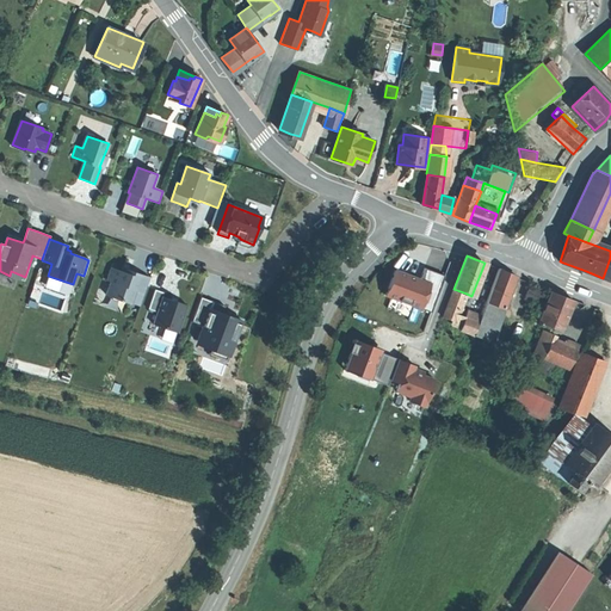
[(110,282),(105,295),(130,303),(135,290),(144,294),(149,278),(140,275),(131,271),(130,275),(121,272),(115,270),(111,267),(106,281),(110,282)]
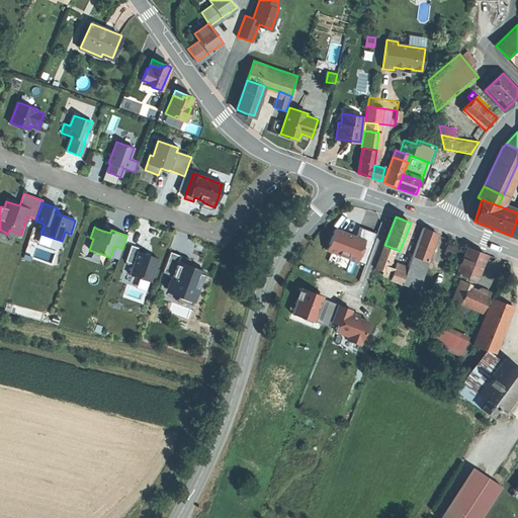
[(360,228),(358,235),(335,227),(328,250),(334,252),(331,261),(346,266),(349,258),(360,262),(370,231),(360,228)]
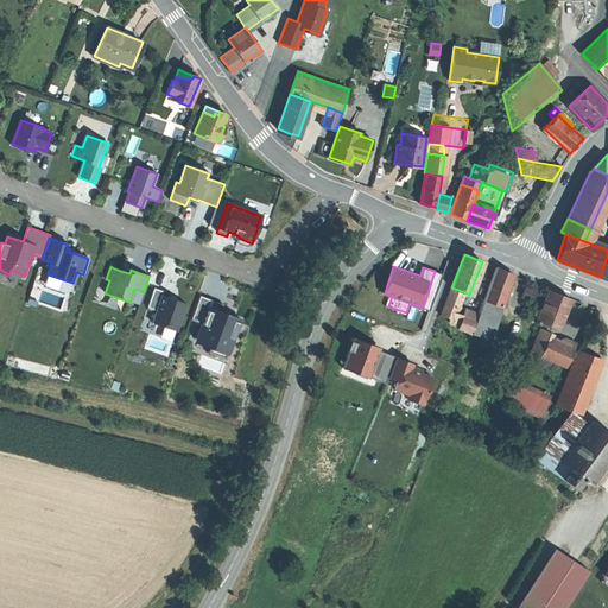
[(514,274),(498,267),(486,301),(502,306),(514,274)]
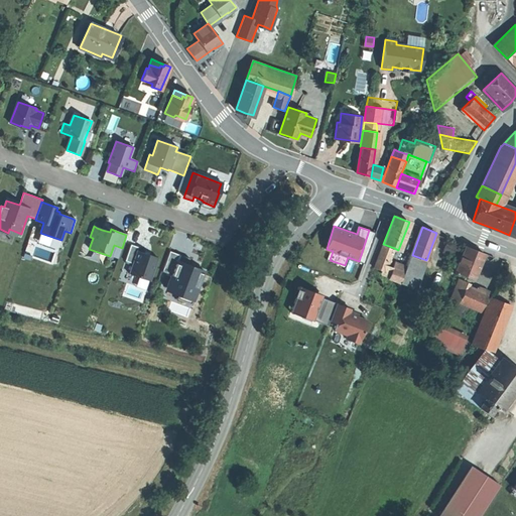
[(394,248),(383,244),(381,251),(391,255),(394,248)]
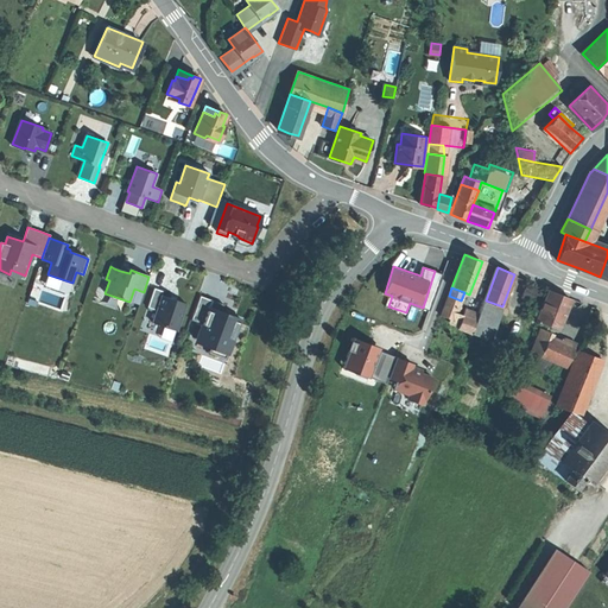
[(163,291),(154,289),(147,308),(156,311),(152,323),(176,331),(185,304),(182,303),(162,296),(163,291)]
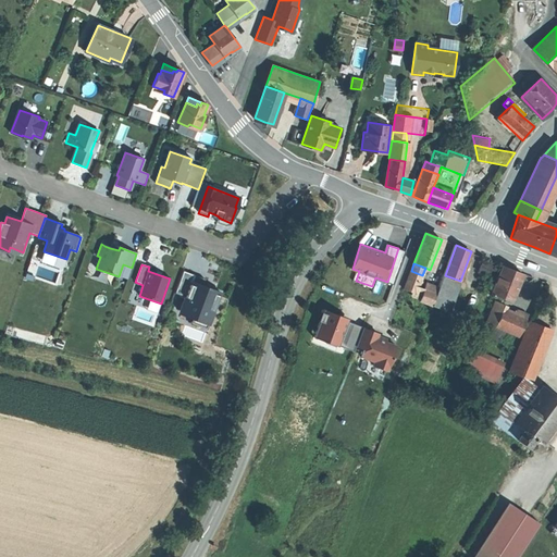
[(512,270),(503,265),(492,293),(511,301),(522,273),(512,270)]
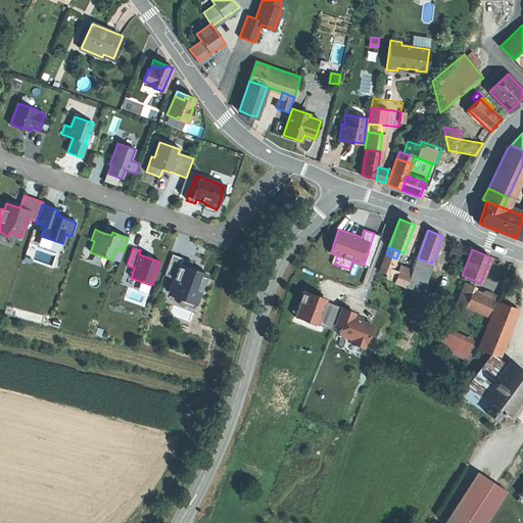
[(192,263),(172,254),(163,276),(174,280),(169,292),(182,297),(179,304),(193,310),(205,279),(188,272),(190,269),(192,263)]
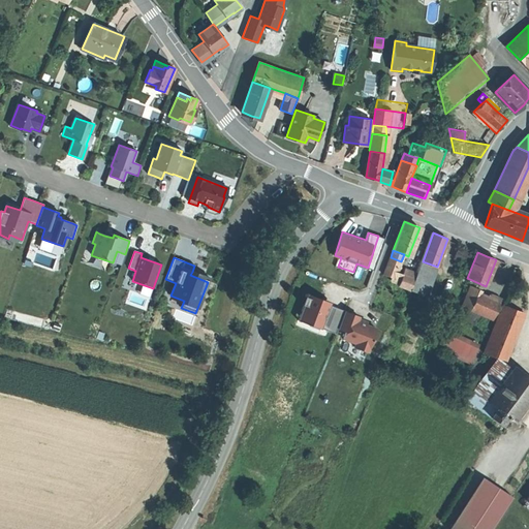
[(401,261),(391,257),(383,275),(393,278),(395,279),(401,261)]
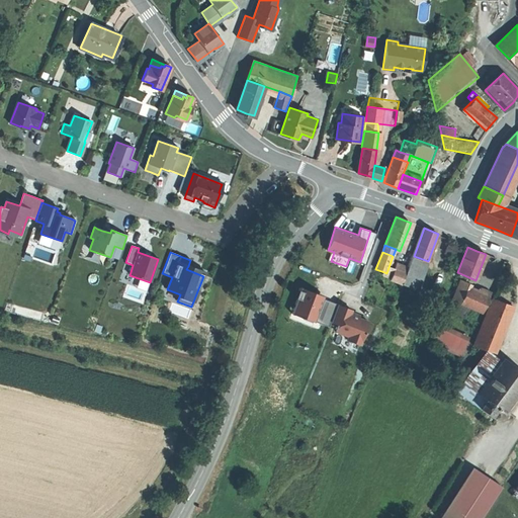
[(414,256),(413,256),(408,267),(406,273),(402,283),(417,289),(428,261),(414,256)]
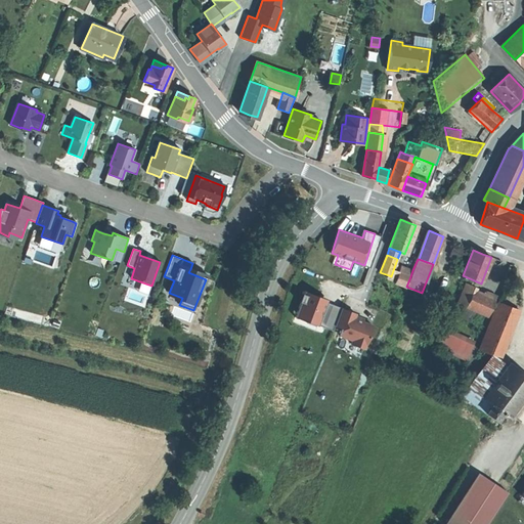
[(412,270),(401,266),(399,272),(410,276),(412,270)]
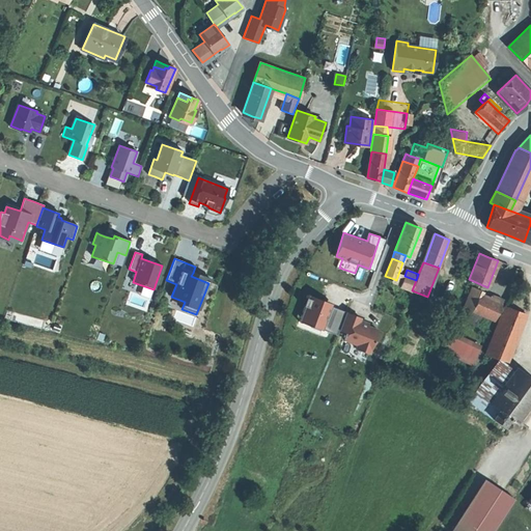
[(193,273),(191,276),(208,283),(210,279),(193,273)]
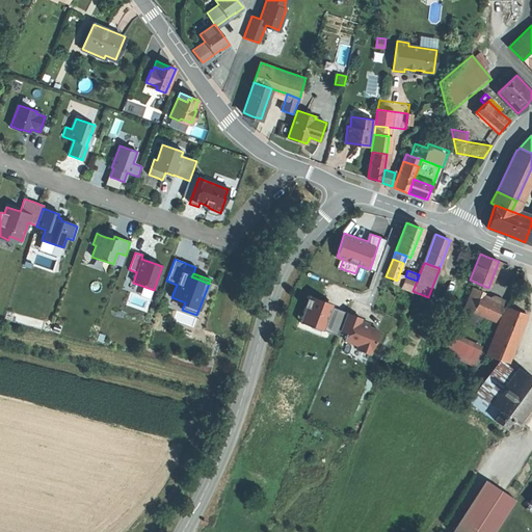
[(417,281),(405,276),(401,287),(413,291),(417,281)]
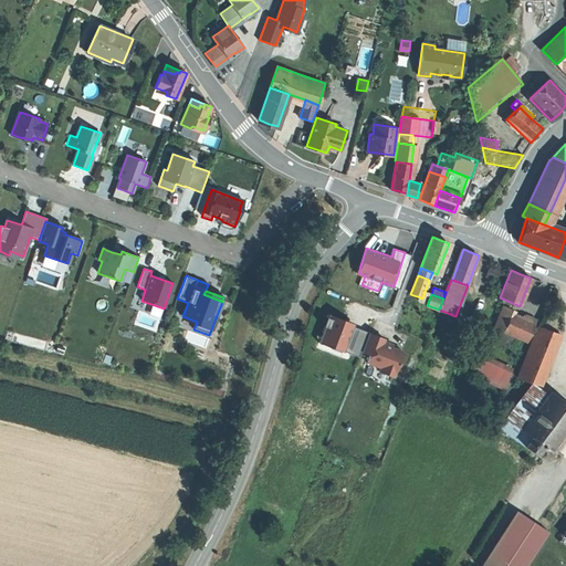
[(512,310),(503,305),(494,326),(503,331),(510,315),(512,310)]
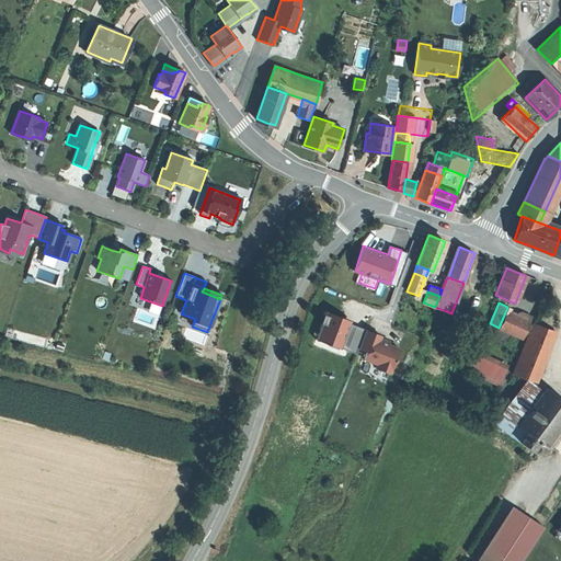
[(324,311),(317,341),(343,347),(351,318),(324,311)]
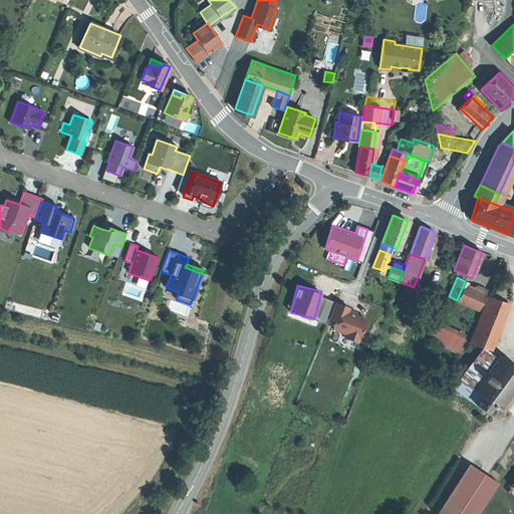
[(477,285),(475,291),(485,296),(488,290),(477,285)]
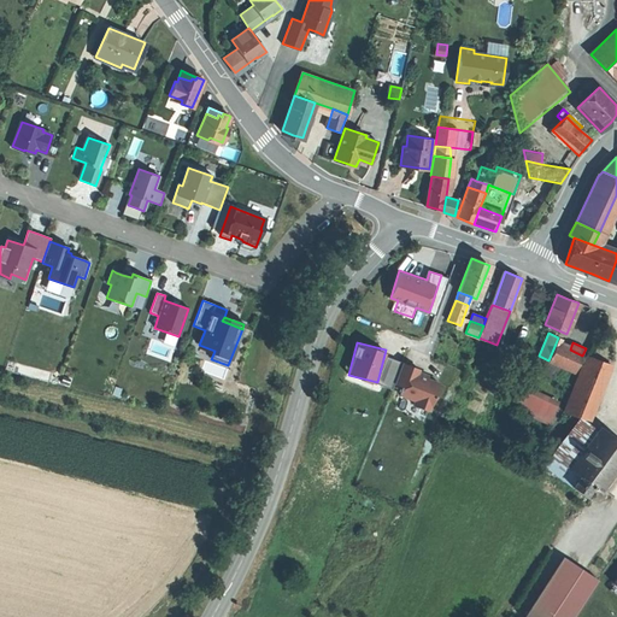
[(570,350),(556,344),(548,360),(575,371),(582,356),(570,350)]
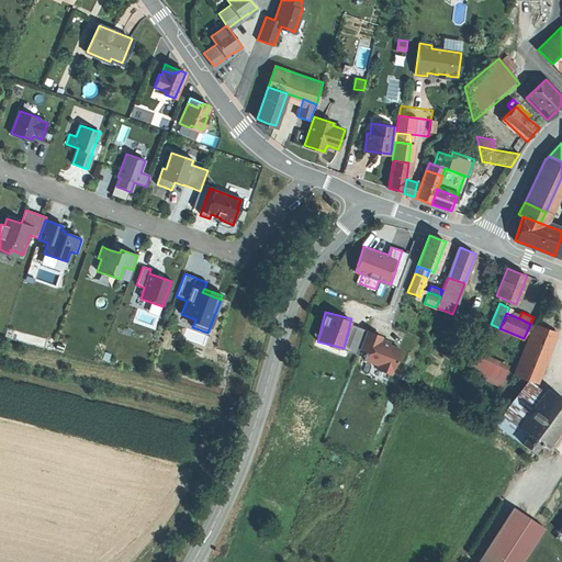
[(557,332),(534,323),(513,374),(536,383),(557,332)]
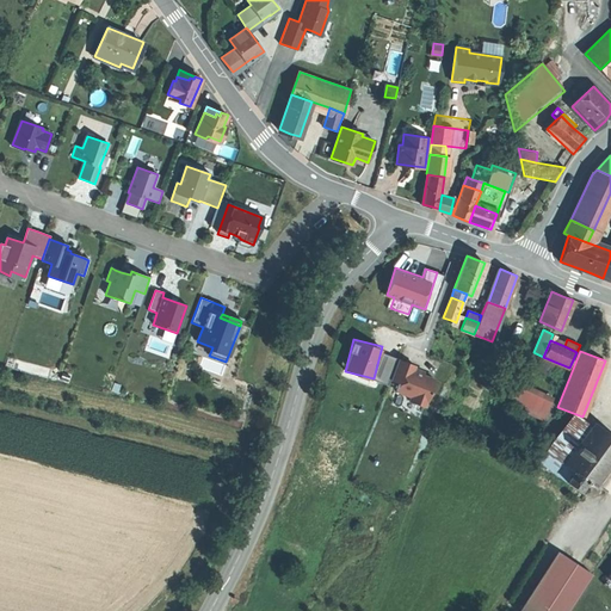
[(408,400),(424,406),(434,380),(412,371),(414,365),(397,359),(390,380),(399,382),(396,390),(411,396),(408,400)]
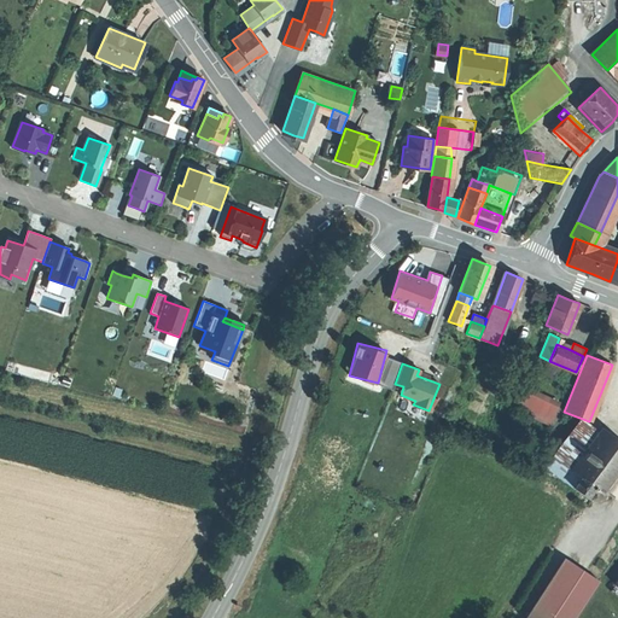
[(551,425),(563,401),(529,384),(516,408),(551,425)]
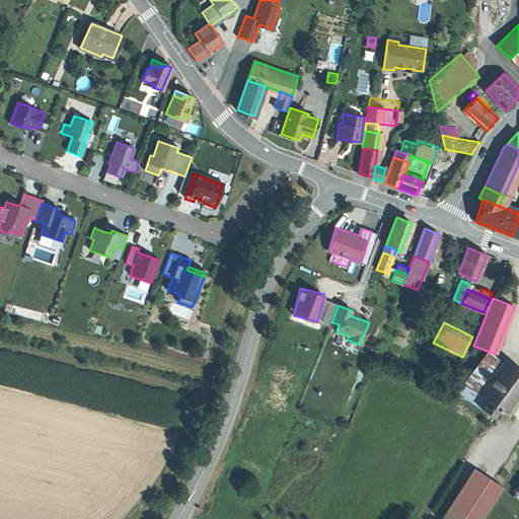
[(460,394),(482,408),(489,399),(480,393),(503,362),(489,352),(460,394)]
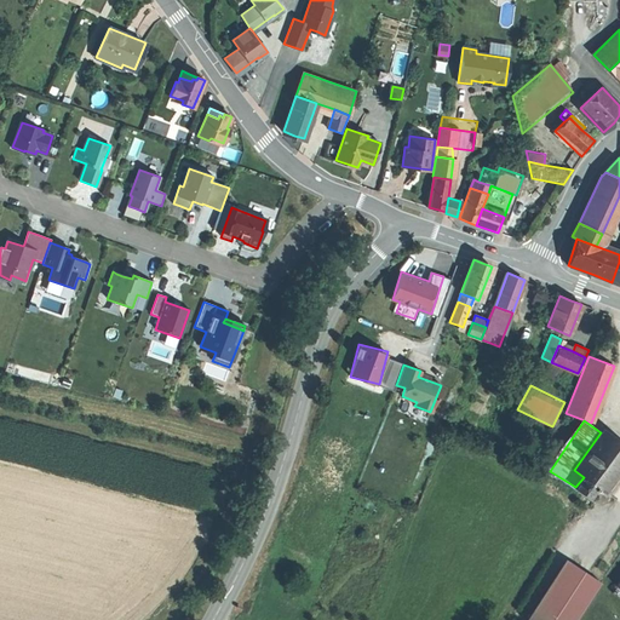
[(574,470),(584,477),(596,486),(603,492),(619,468),(619,443),(603,431),(601,432),(574,470)]
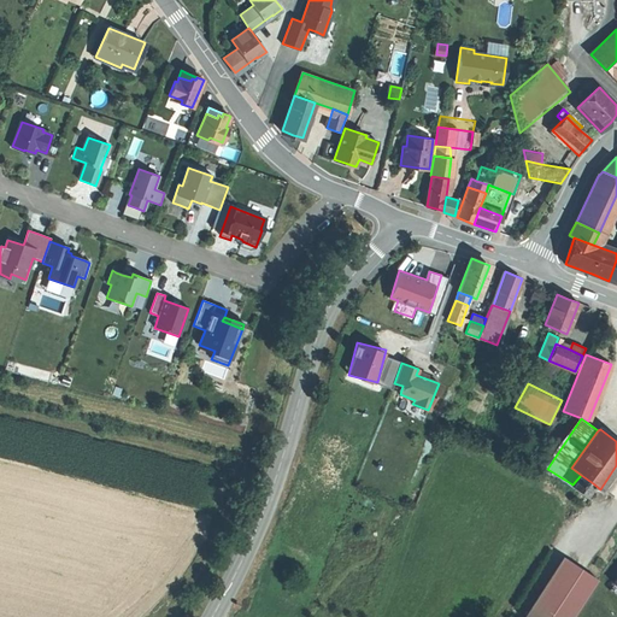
[(585,494),(593,483),(581,475),(573,485),(573,486),(585,494)]
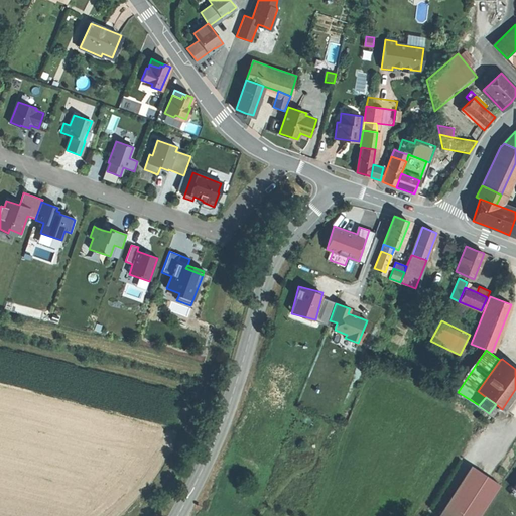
[(471,515),(490,488),(473,477),(446,515),(471,515)]
